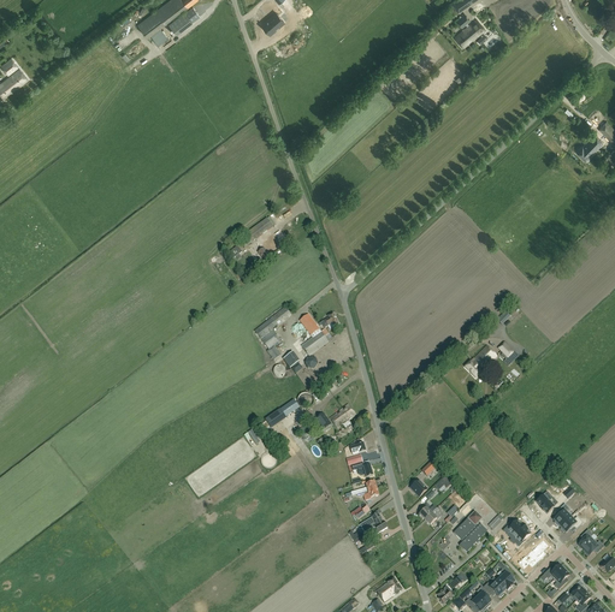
[(164,0),(152,10),(136,22),(147,35),(184,6),(187,9),(170,22),(177,30),(205,9),(199,0),(196,0),(188,7),(187,5),(193,0),(164,0)]
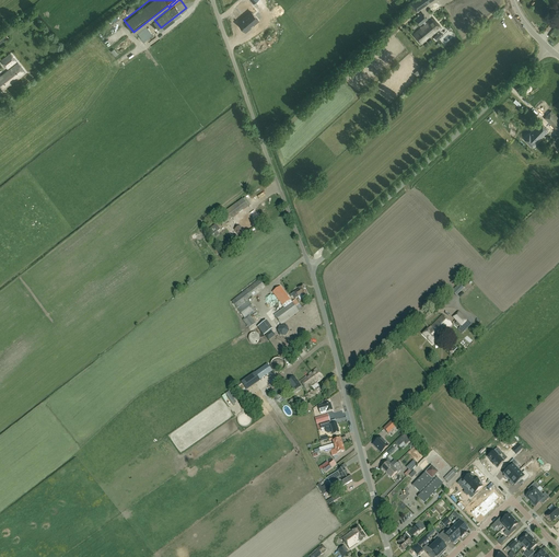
[(235,3),(243,12),(248,8),(245,6),(247,3),(246,1),(244,2),(242,0),(240,0),(235,3)]
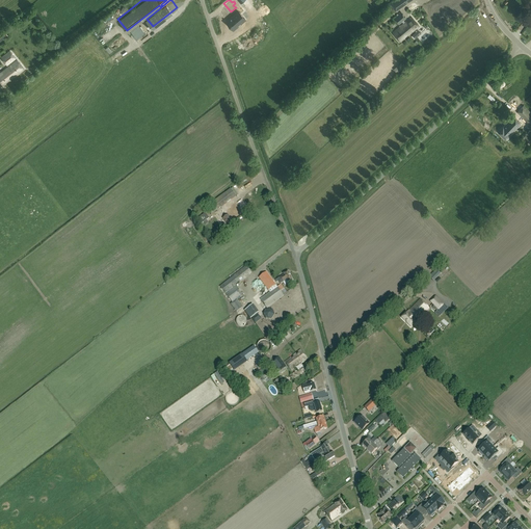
[(211,16),(217,11),(215,7),(208,11),(211,16)]
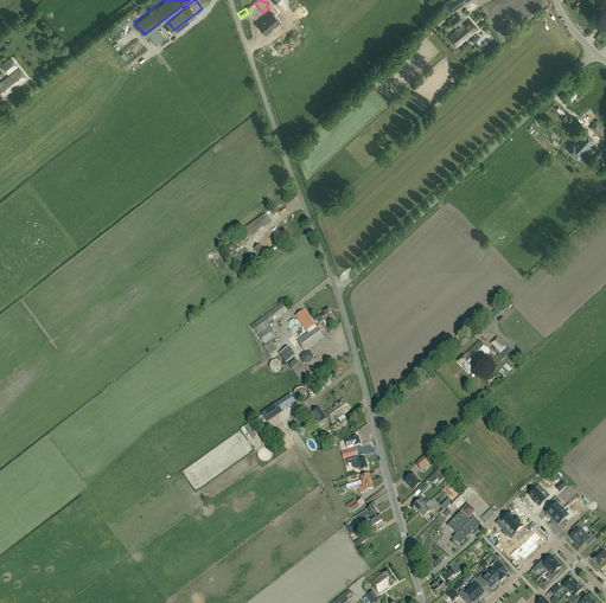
[(265,31),(278,19),(270,11),(256,23),(265,31)]
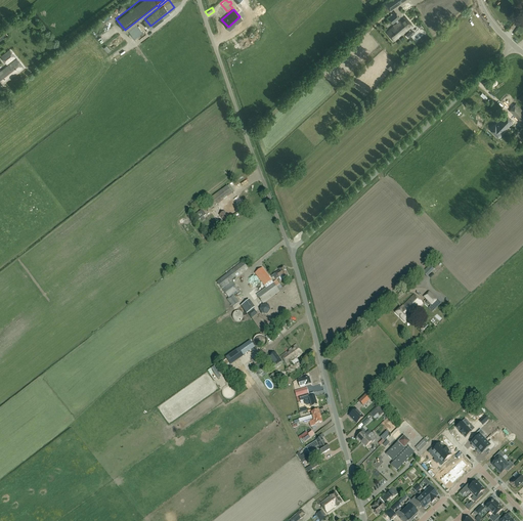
[(398,16),(394,10),(388,15),(392,22),(398,16)]
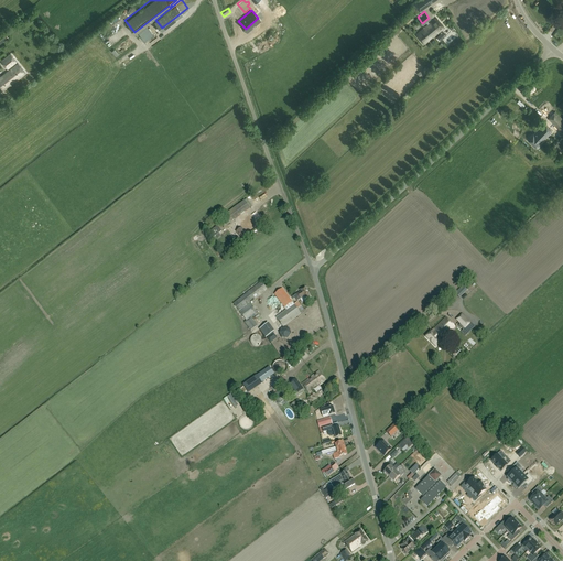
[(425,23),(434,33),(444,24),(435,14),(425,23)]
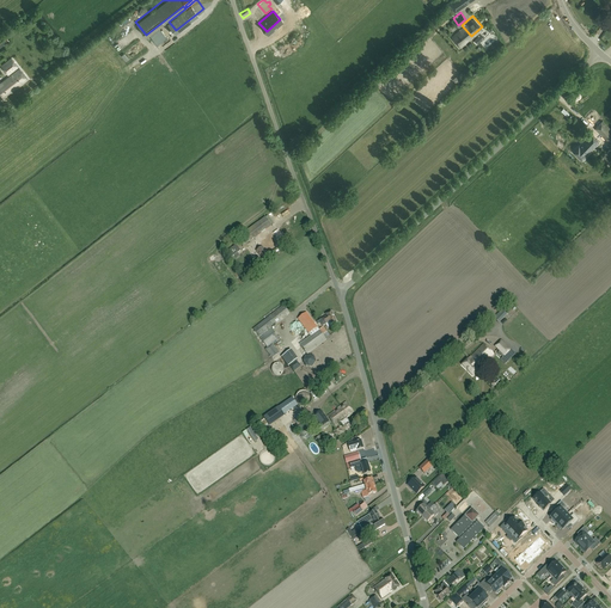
[(471,36),(462,25),(451,35),(459,45),(471,36)]
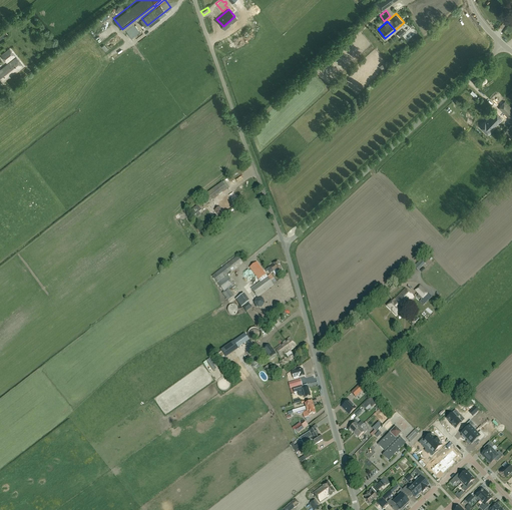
[(134,23),(127,28),(125,29),(130,35),(131,34),(138,29),(134,23)]
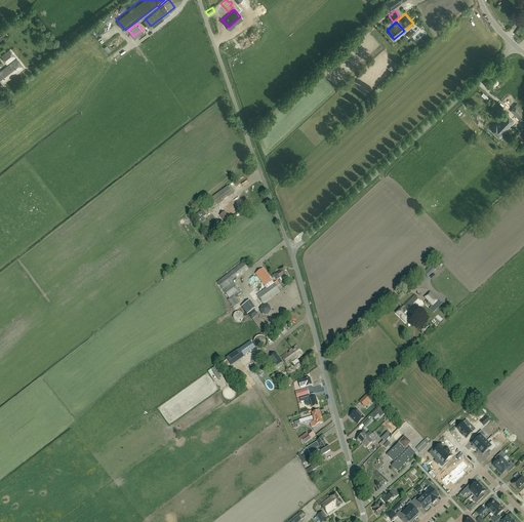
[(14,55),(8,47),(0,54),(6,62),(14,55)]
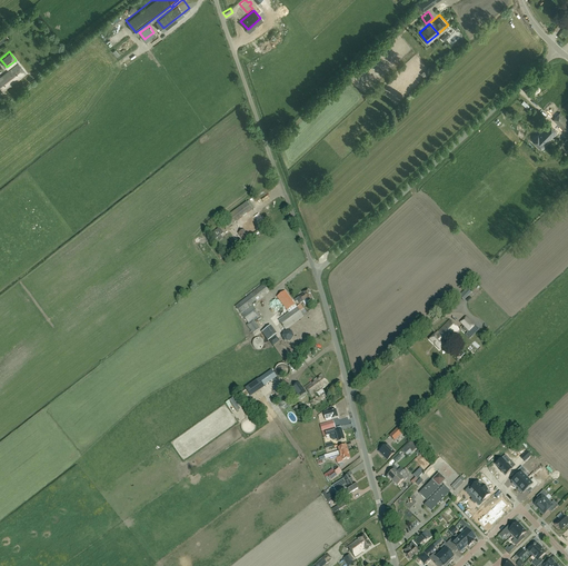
[(17,61),(0,73),(0,86),(2,89),(25,71),(17,61)]
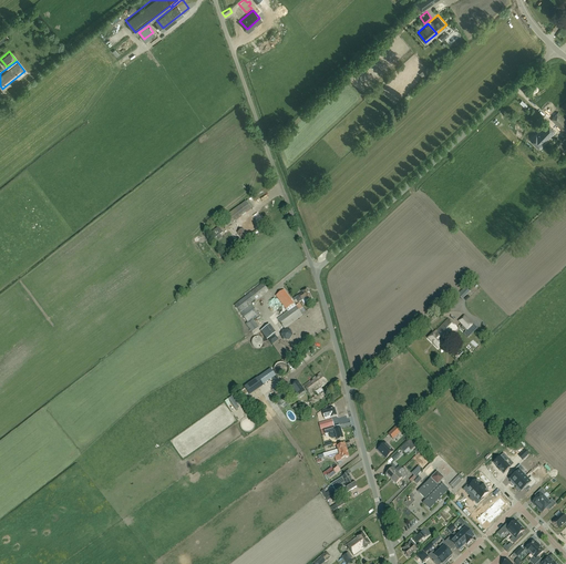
[(564,130),(565,127),(565,121),(565,120),(565,118),(557,109),(549,116),(564,130)]
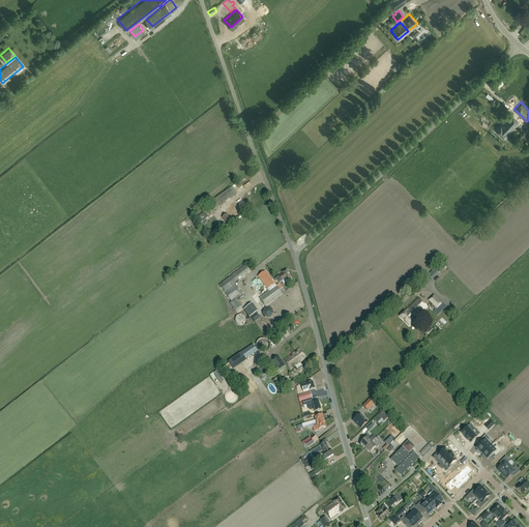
[(518,120),(510,113),(495,128),(503,136),(518,120)]
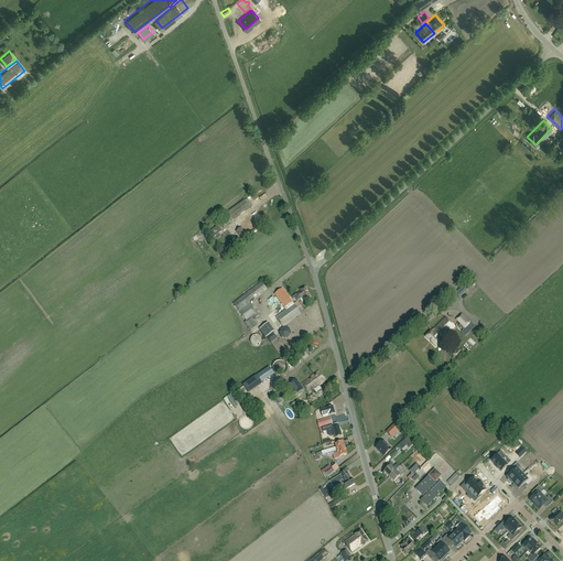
[(219,220),(214,224),(217,228),(223,224),(223,225),(230,219),(248,205),(252,201),(257,198),(252,192),(248,195),(250,197),(245,201),(242,198),(240,200),(236,193),(233,195),(230,192),(225,196),(229,202),(230,203),(233,205),(224,212),(227,215),(219,220)]
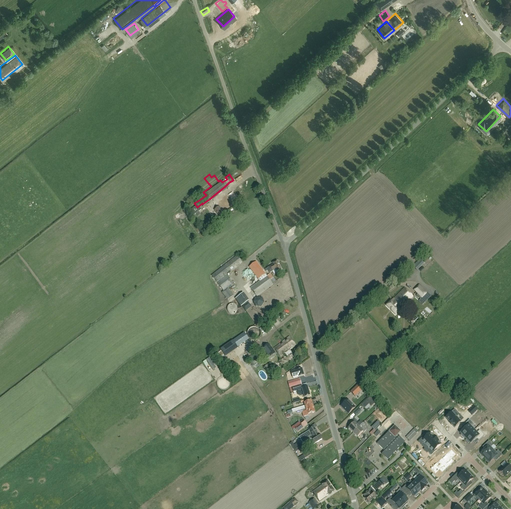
[(231,190),(220,198),(226,206),(229,204),(230,206),(233,204),(232,203),(238,198),(231,190)]
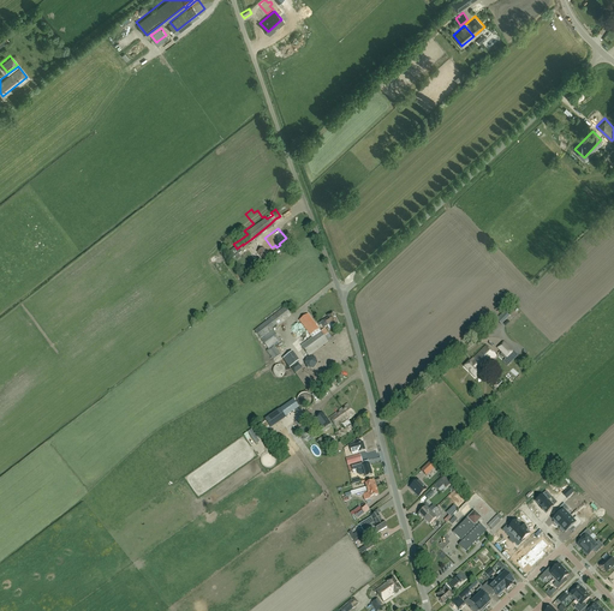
[(262,257),(268,252),(262,245),(256,250),(262,257)]
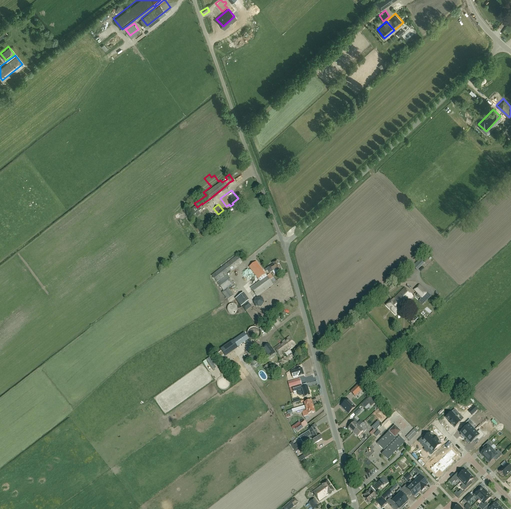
[(236,253),(223,263),(210,273),(222,288),(221,290),(226,297),(232,293),(226,285),(229,283),(232,281),(230,278),(235,274),(231,268),(241,260),(236,253)]
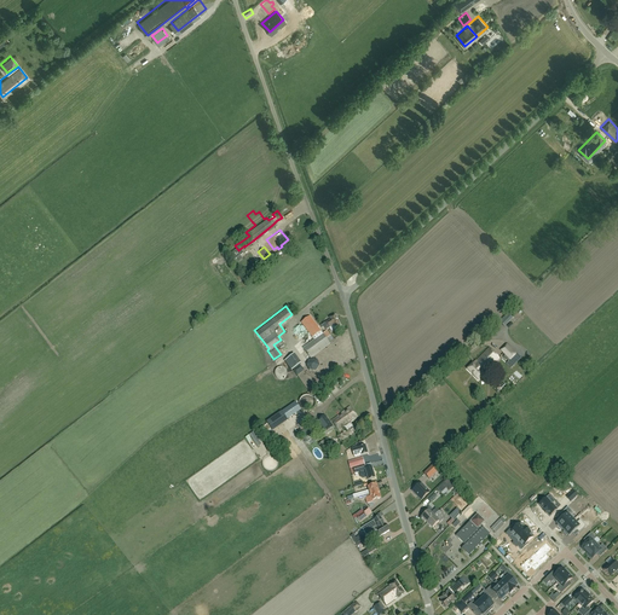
[(324,328),(328,325),(330,329),(335,326),(334,324),(339,321),(334,312),(328,315),(329,317),(321,321),(324,328)]
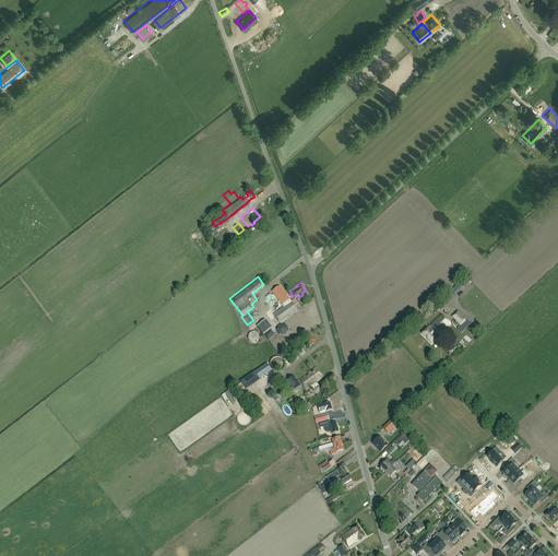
[(295,296),(291,299),(279,283),(271,290),(281,303),(283,302),(284,303),(272,311),(280,321),(297,308),(294,304),(297,300),(295,296)]
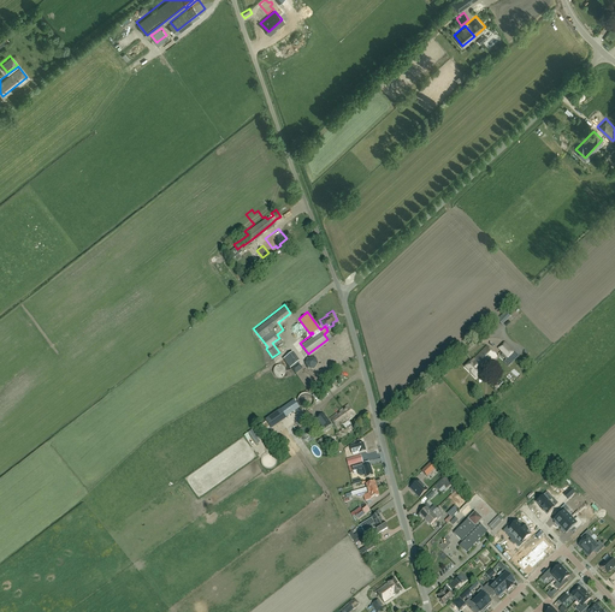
[(302,326),(300,328),(297,324),(289,328),(293,333),(295,331),(297,336),(305,331),(302,326)]
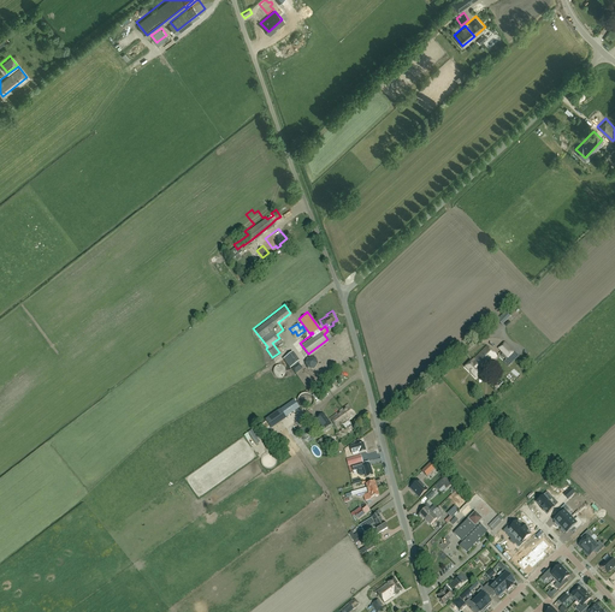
[(503,340),(501,338),(495,344),(497,346),(508,357),(508,356),(510,360),(518,354),(504,339),(503,340)]
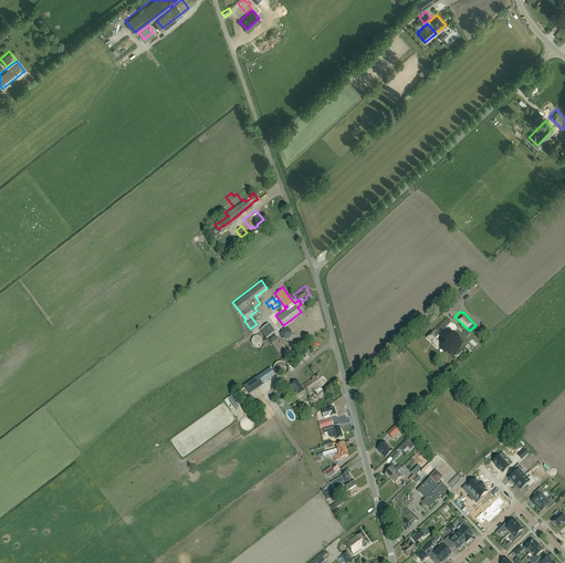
[(456,325),(447,316),(435,327),(433,326),(430,330),(431,331),(426,335),(436,345),(440,340),(456,325)]
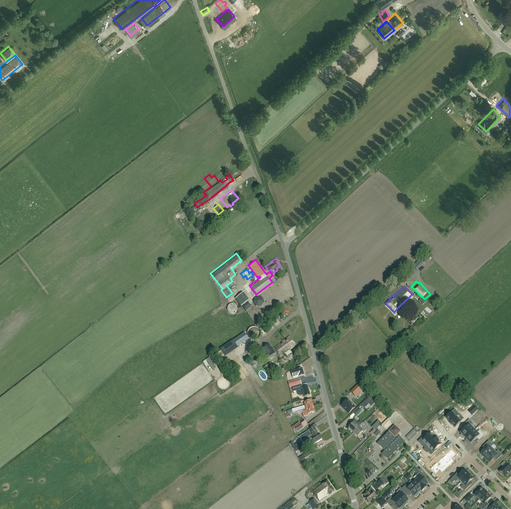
[(217,299),(223,295),(220,290),(213,294),(217,299)]
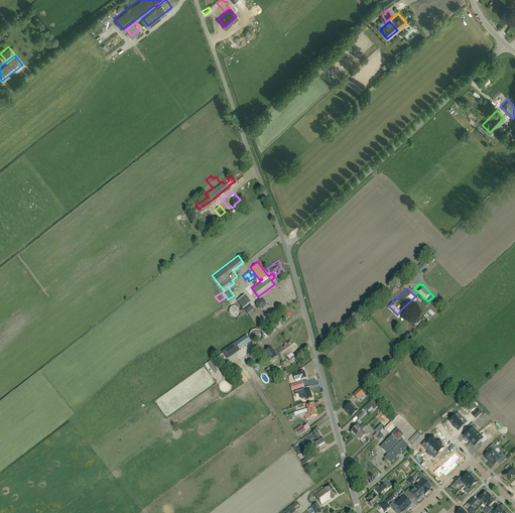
[(265,302),(263,297),(257,297),(254,301),(256,306),(262,307),(265,302)]
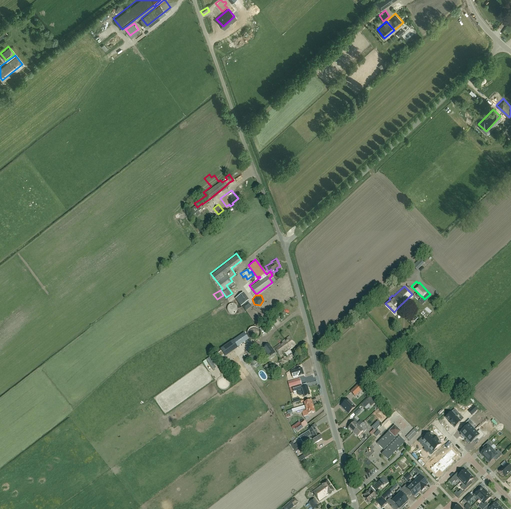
[(250,304),(246,299),(240,303),(244,309),(250,304)]
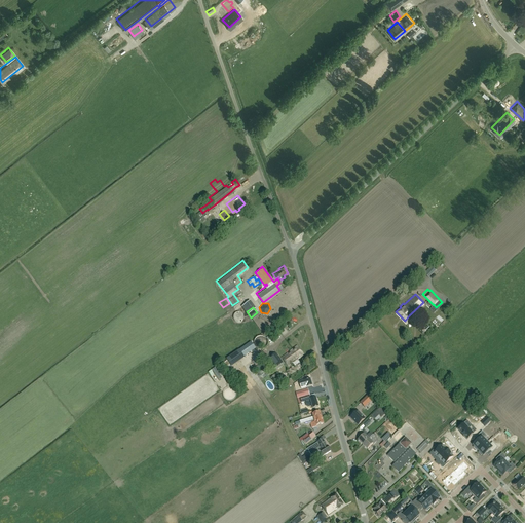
[(232,312),(232,314),(232,316),(233,319),(235,320),(237,321),(239,320),(241,319),(242,316),(242,314),(242,312),(241,311),(239,310),(237,309),(235,310),(233,311),(232,312)]
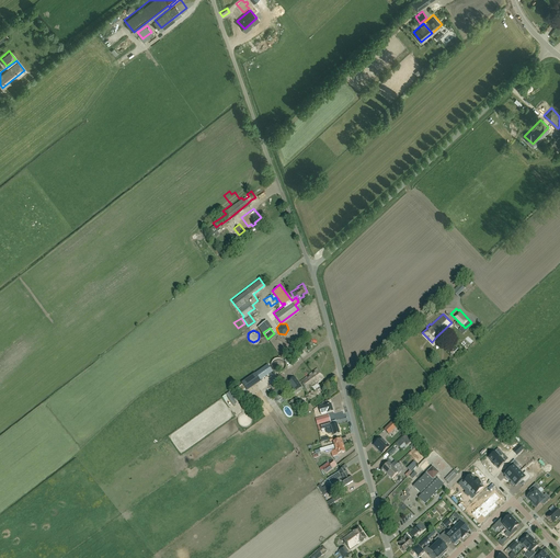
[(284,365),(284,363),(284,361),(283,359),(281,357),(280,356),(277,355),(275,356),(273,357),(271,359),(270,361),(270,363),(270,365),(271,367),(273,368),(275,369),(277,371),(280,369),(281,368),(283,367),(284,365)]
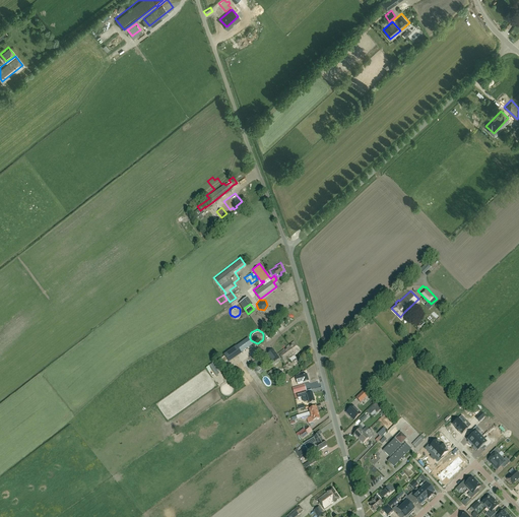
[(289,376),(288,373),(300,364),(296,358),(297,357),(293,352),(300,348),(293,339),(277,351),(283,360),(288,357),(289,359),(281,365),(286,372),(278,378),(281,382),(289,376)]
